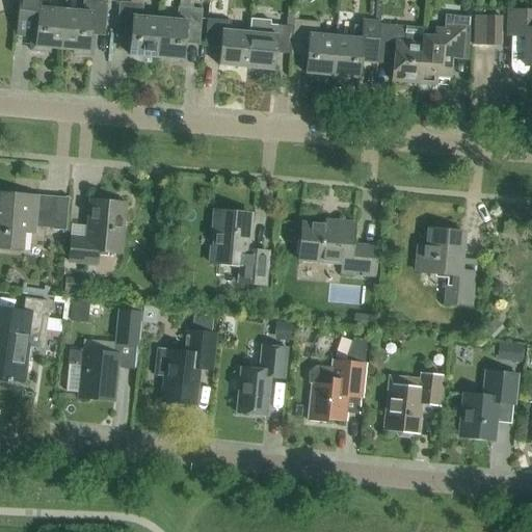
[(61,50),(64,10),(47,9),(48,0),(20,0),(17,34),(31,36),(29,51),(49,53),(49,49),(61,50)]
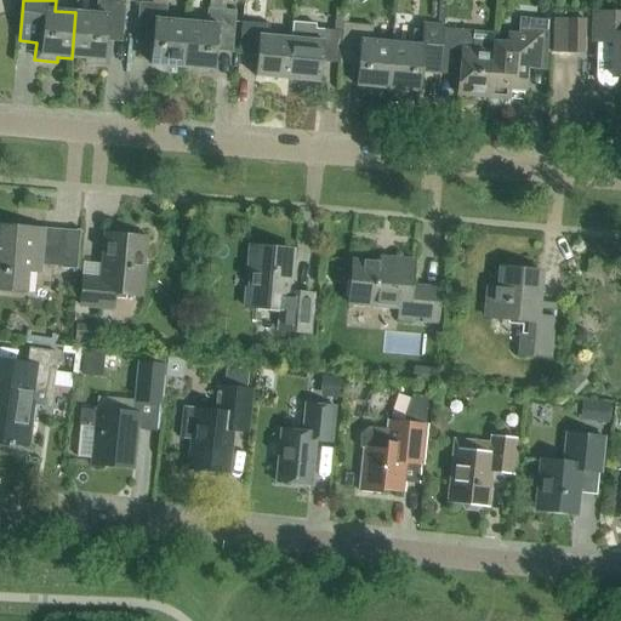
[(96,0),(96,15),(75,12),(72,58),(85,60),(85,64),(107,67),(109,45),(104,44),(106,33),(123,34),(125,1),(104,0),(96,0)]
